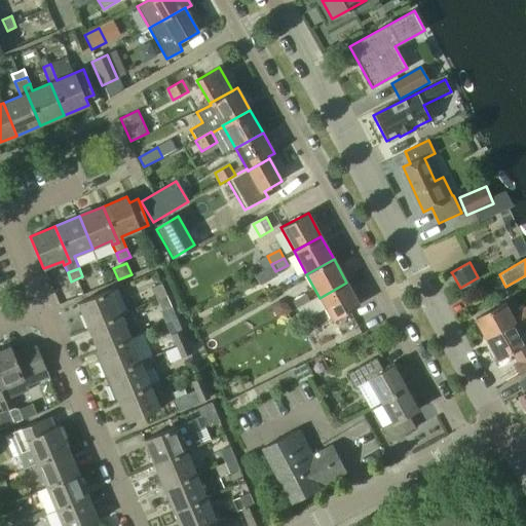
[(309,303),(297,309),(303,321),(326,308),(332,321),(360,306),(346,283),(320,298),(309,303)]
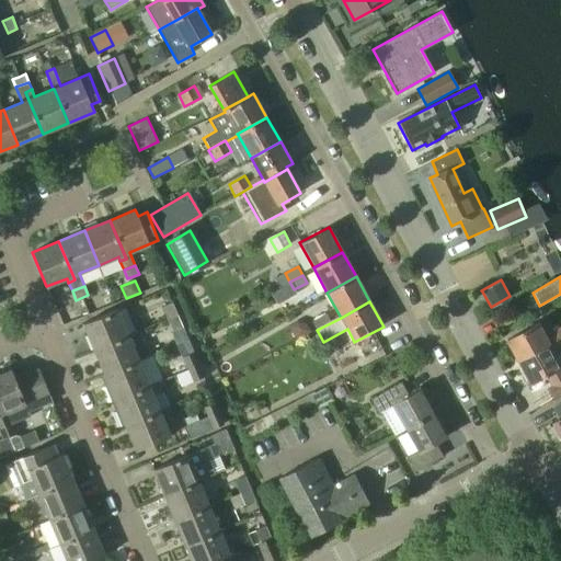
[(161,306),(167,319),(178,315),(172,302),(161,306)]
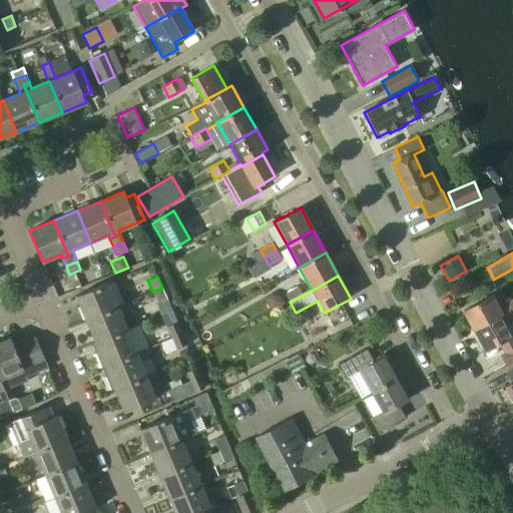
[(75,296),(85,319),(117,306),(107,282),(75,296)]
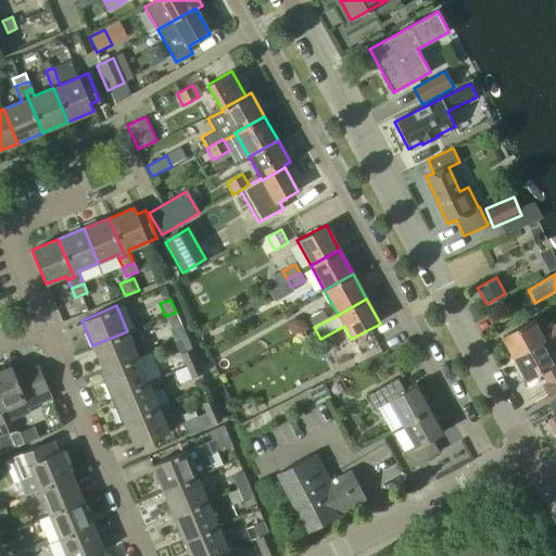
[(314,327),(327,320),(321,311),(310,317),(314,327)]
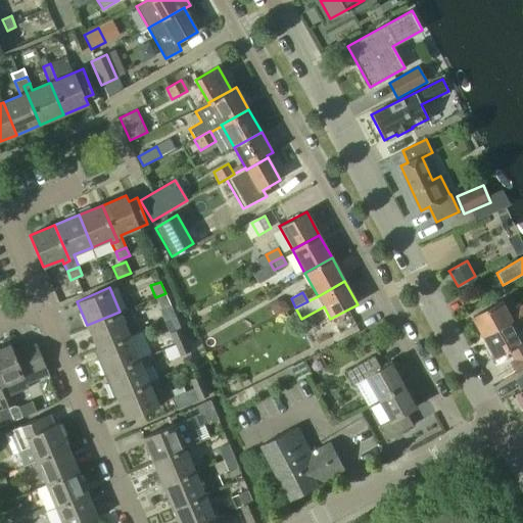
[(165,293),(155,297),(160,310),(171,304),(165,293)]
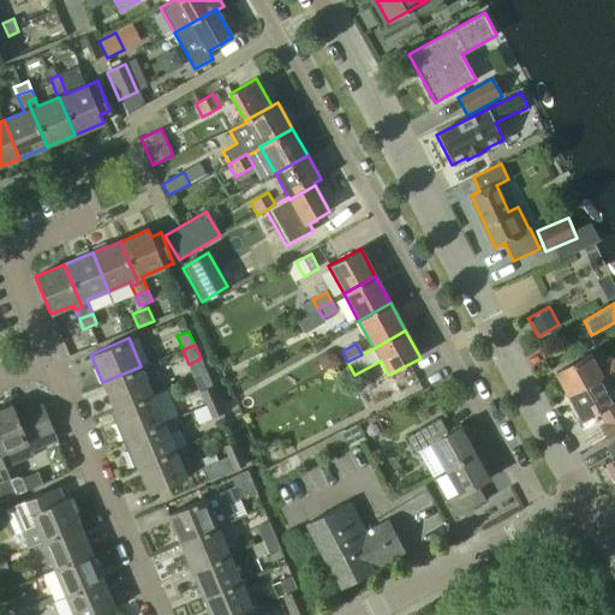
[(568,398),(614,371),(614,356),(596,365),(589,353),(554,372),(568,398)]
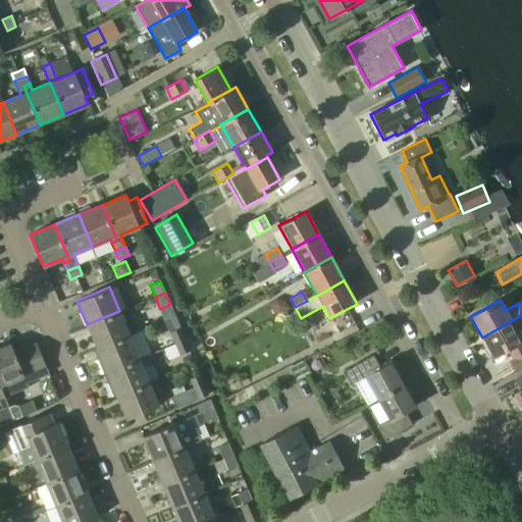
[(129,308),(119,312),(119,311),(87,324),(96,348),(128,334),(124,323),(135,319),(129,308)]
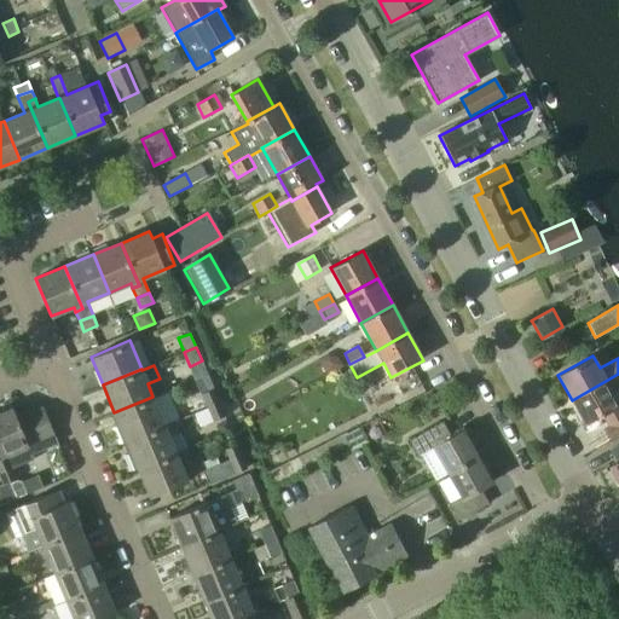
[(618,374),(572,400),(585,423),(601,415),(607,424),(618,417),(618,401),(612,389),(618,386),(618,374)]
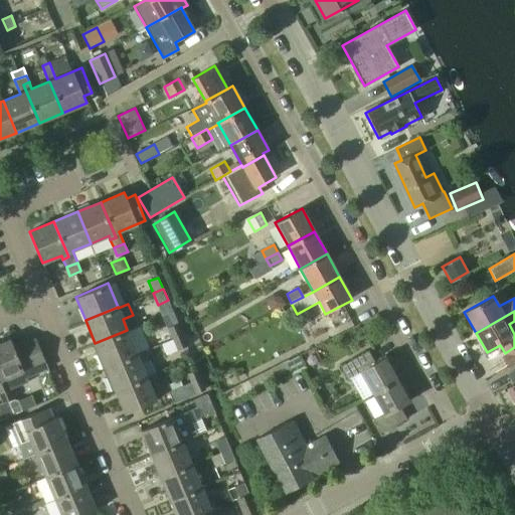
[(172,340),(183,335),(178,323),(167,327),(168,331),(172,340)]
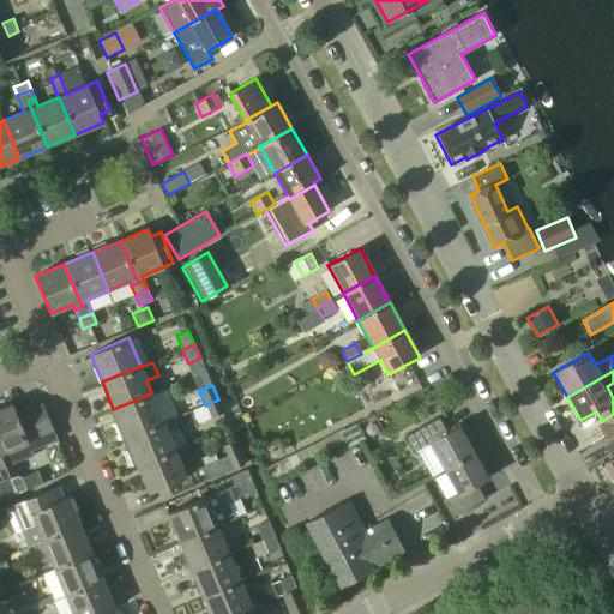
[(114,423),(120,439),(163,422),(151,393),(113,409),(119,421),(114,423)]
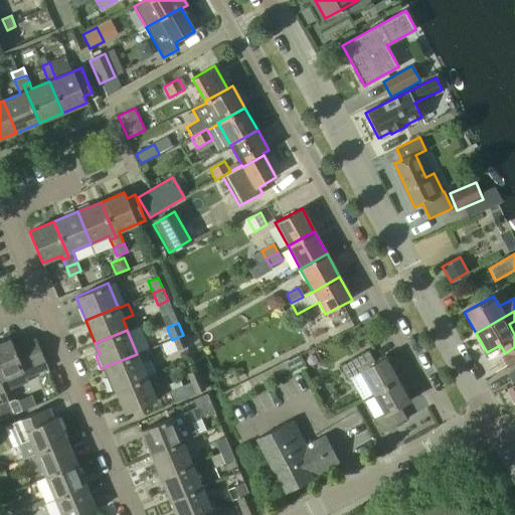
[(168,331),(152,337),(156,346),(161,344),(172,340),(168,331)]
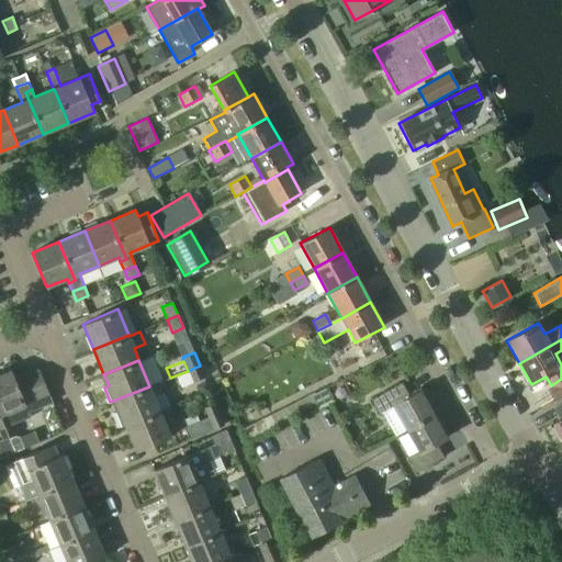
[(205,378),(200,366),(188,371),(192,382),(205,378)]
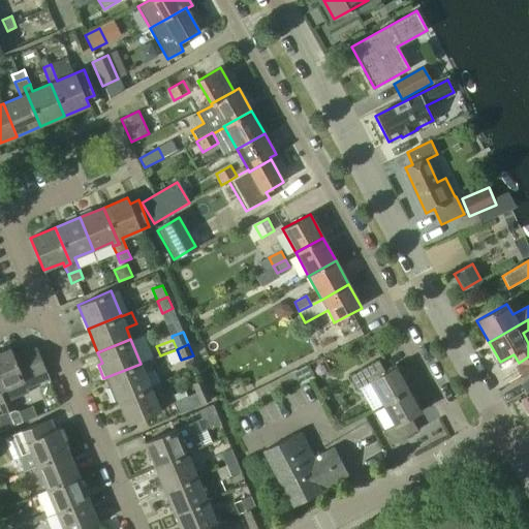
[(10,347),(0,351),(0,390),(2,396),(0,396),(0,407),(12,402),(11,400),(28,393),(27,389),(31,386),(28,379),(36,375),(45,372),(36,347),(26,351),(14,356),(10,347)]
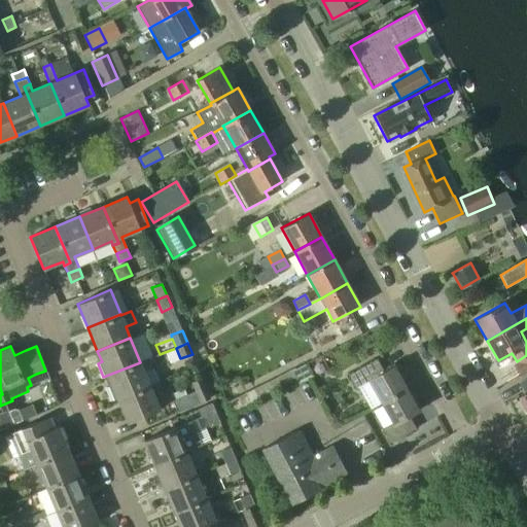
[(381,402),(407,388),(394,366),(385,372),(377,358),(348,375),(356,389),(370,382),(381,402)]
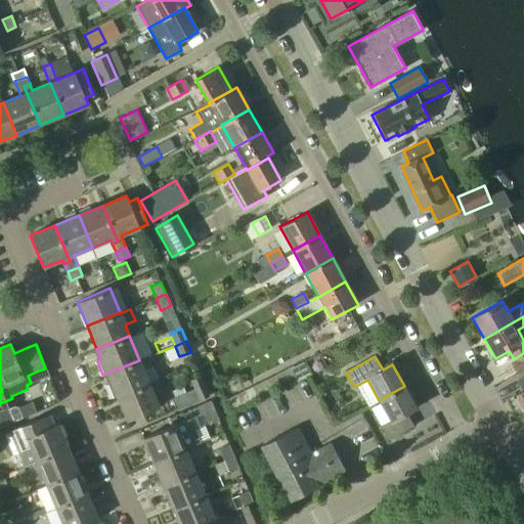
[(147,357),(139,360),(102,375),(103,377),(107,375),(111,383),(106,385),(113,398),(148,383),(143,370),(151,367),(147,357)]
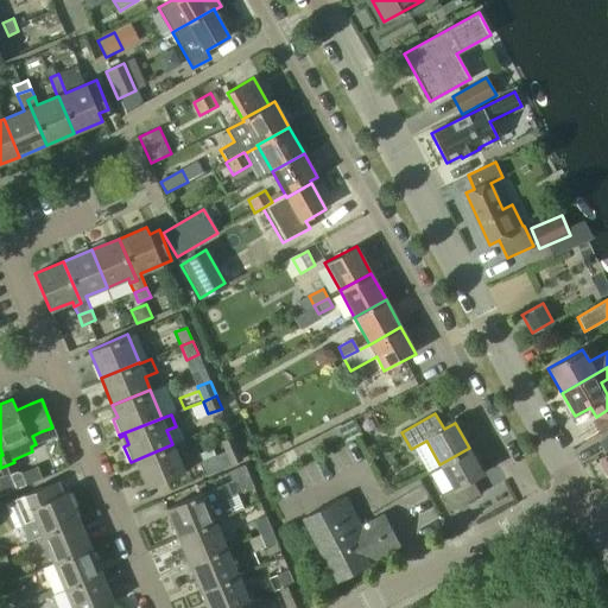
[(341,425),(261,464),(267,476),(318,450),(341,438),(346,436),(358,430),(353,419),(341,425)]
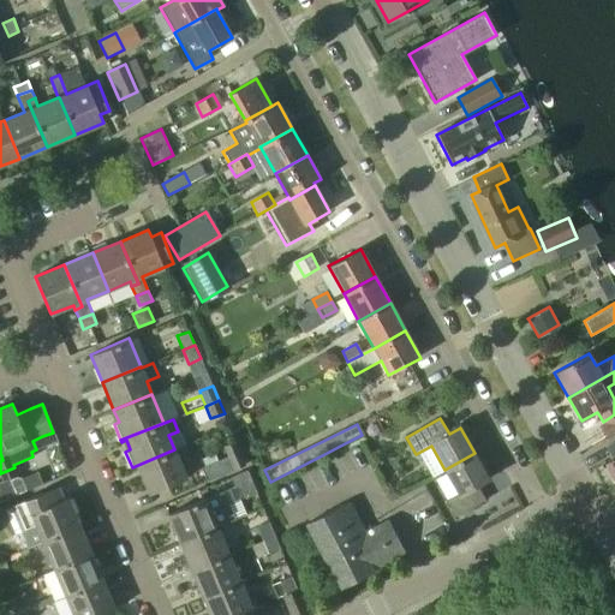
[(245,465),(240,454),(242,454),(236,441),(224,446),(228,458),(202,469),(207,482),(245,465)]
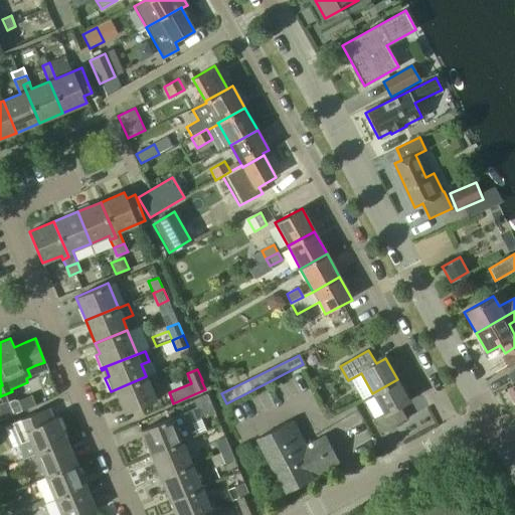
[(514,369),(507,374),(512,383),(506,387),(514,402),(514,369)]
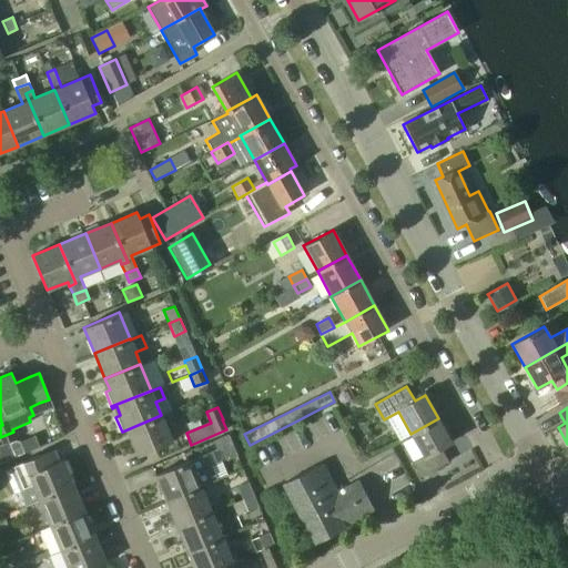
[(171,412),(162,416),(161,415),(122,432),(122,433),(127,430),(138,457),(173,443),(166,427),(175,423),(171,412)]
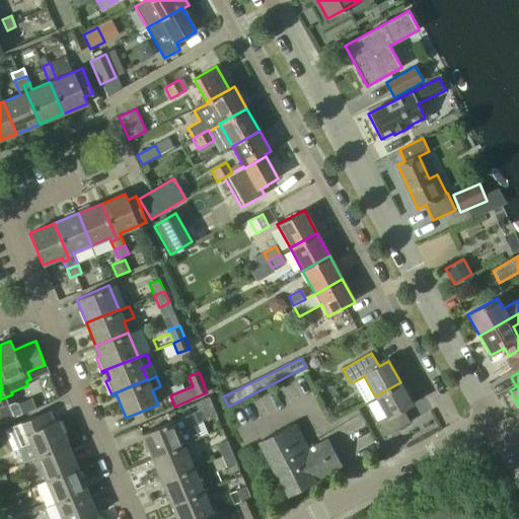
[(413,403),(400,382),(375,396),(386,417),(373,424),(381,438),(410,423),(402,410),(413,403)]
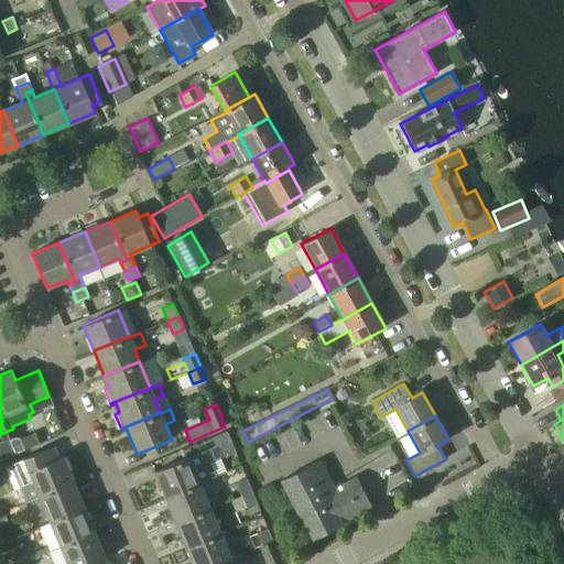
[(13,429),(0,434),(2,442),(17,436),(13,429)]
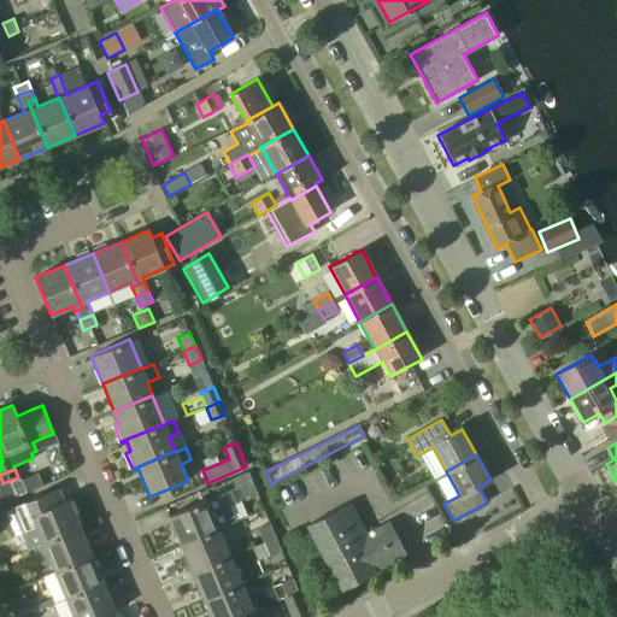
[(248,472),(231,479),(235,489),(241,487),(245,499),(257,495),(248,472)]
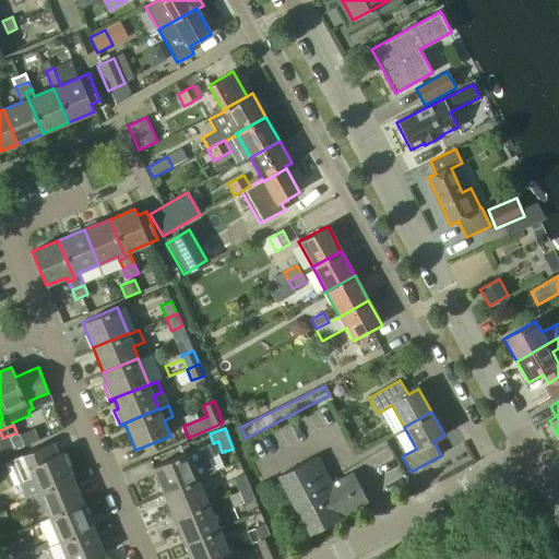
[(10,437),(14,450),(24,447),(20,435),(15,435),(10,437)]
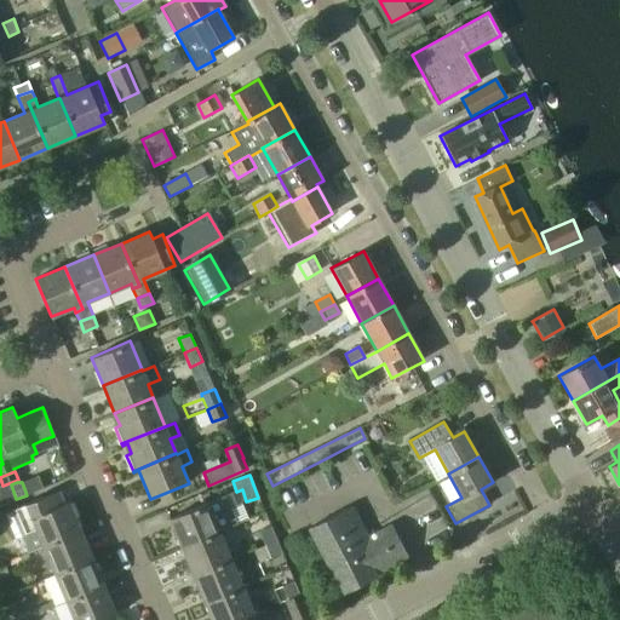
[(6,503),(16,499),(11,484),(4,487),(1,491),(6,503)]
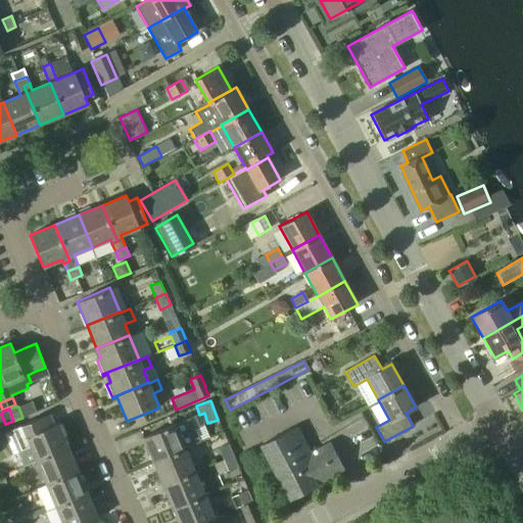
[(22,467),(36,461),(68,447),(58,423),(54,425),(50,414),(8,431),(22,467)]
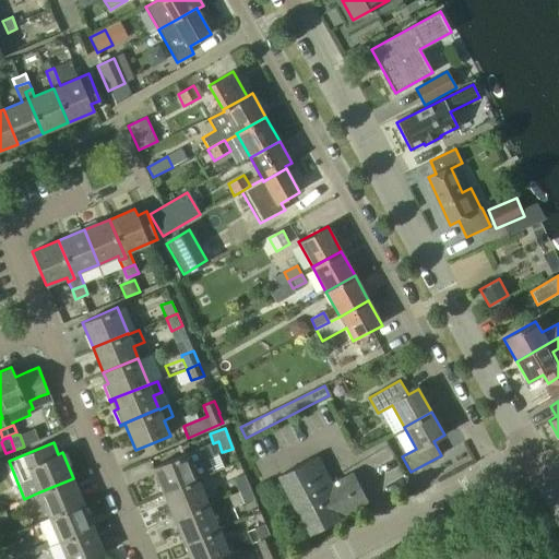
[(164,492),(214,472),(203,445),(187,452),(153,466),(164,492)]
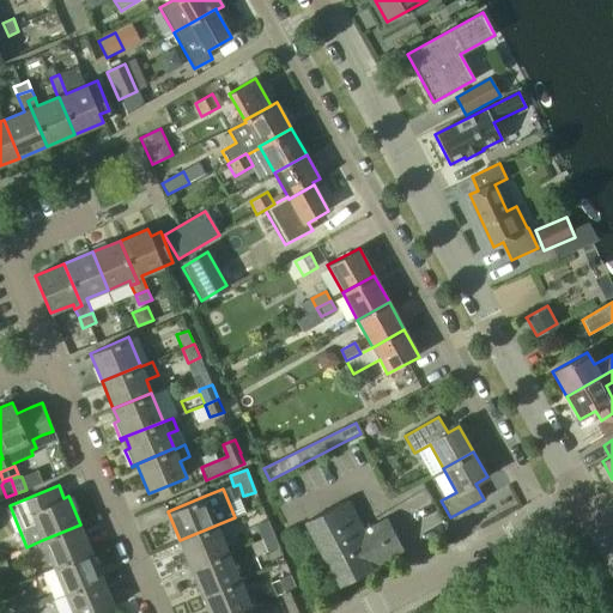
[(364,530),(347,499),(304,521),(339,588),(372,570),(370,568),(404,551),(387,519),(364,530)]
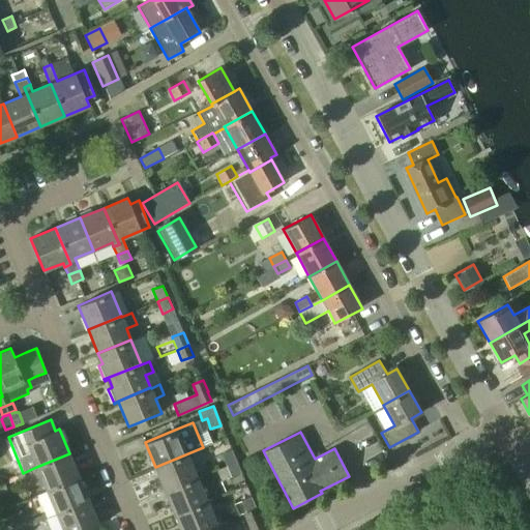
[(203,447),(155,467),(165,491),(198,477),(187,454),(203,447)]
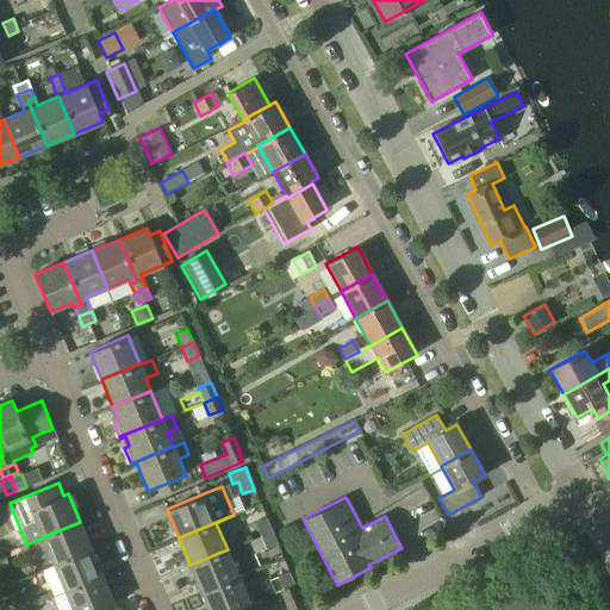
[(261,535),(272,530),(266,517),(255,522),(261,535)]
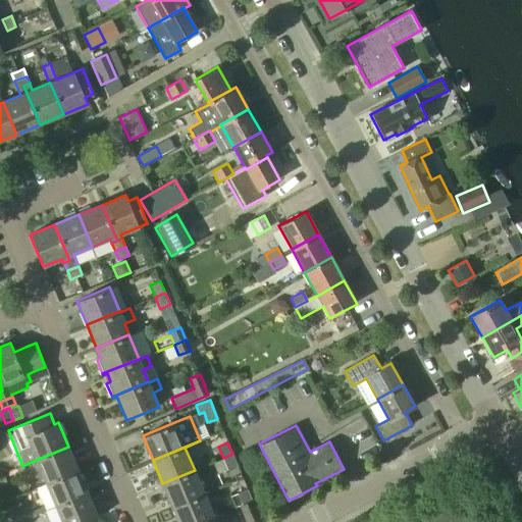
[(46,484),(79,471),(68,447),(36,460),(46,484)]
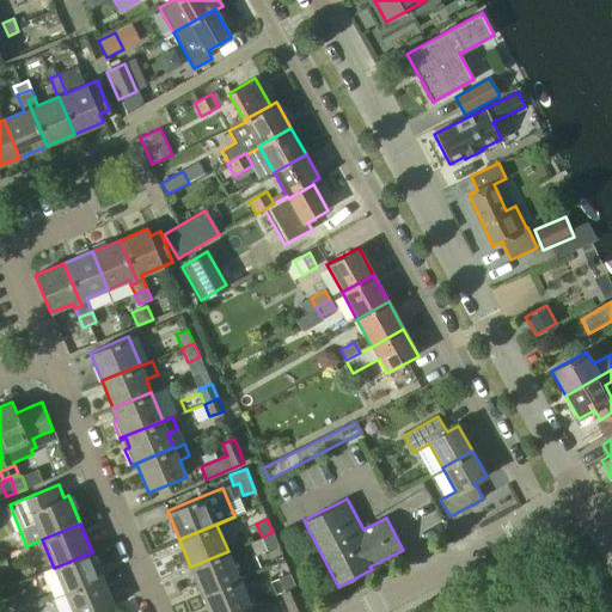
[(279,546),(273,532),(262,537),(262,538),(250,543),(256,556),(279,546)]
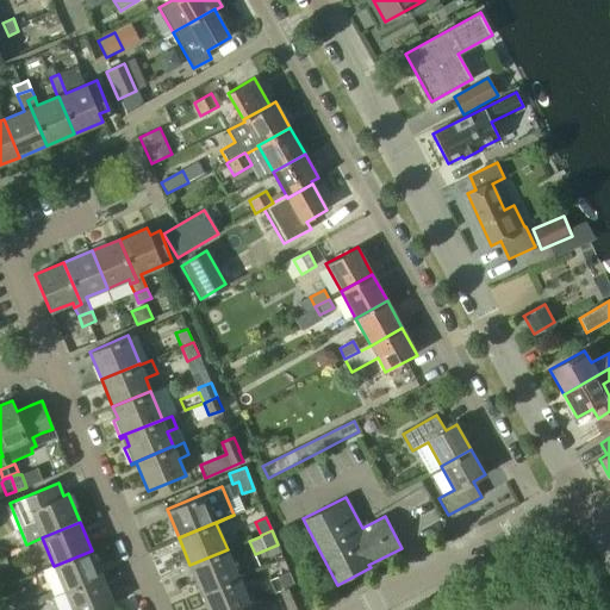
[(238,577),(228,549),(190,565),(201,592),(238,577)]
